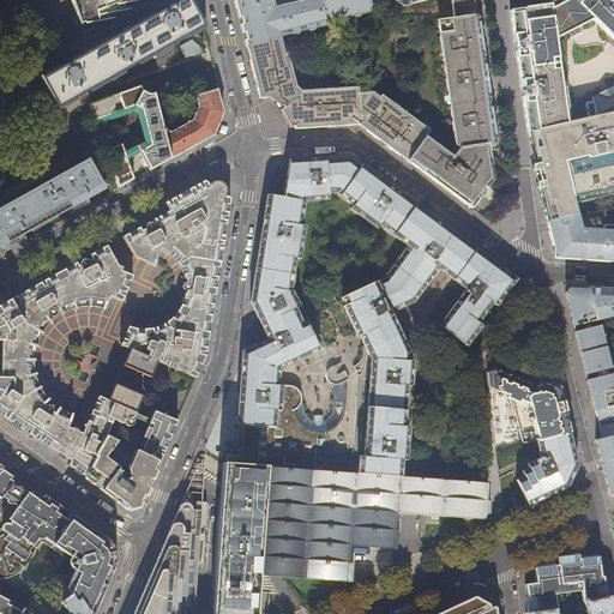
[(182,0),(41,79),(58,108),(204,26),(196,11),(188,0),(182,0)]
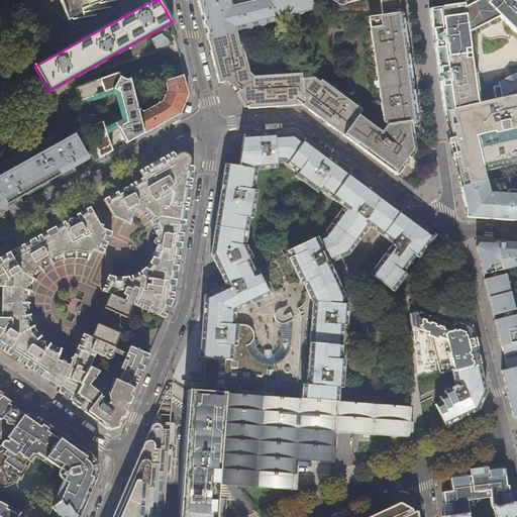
[(60,0),(68,21),(92,16),(92,12),(106,9),(106,3),(120,0),(60,0)]
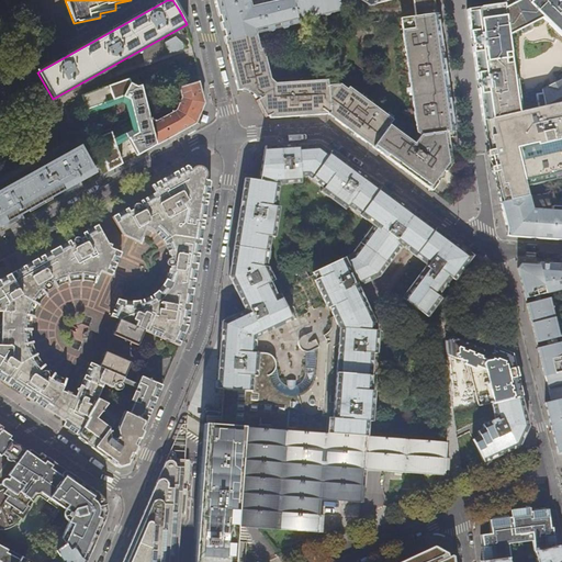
[(340,11),(340,10),(337,0),(285,0),(250,8),(248,0),(215,0),(221,22),(226,42),(296,24),(296,22),(340,11)]
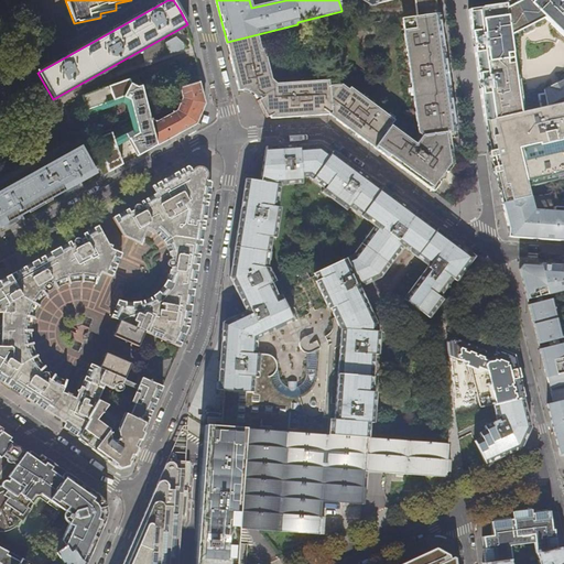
[(271,80),(263,50),(260,51),(257,36),(299,25),(297,24),(227,42),(226,42),(226,46),(227,51),(230,65),(236,85),(237,90),(240,90),(242,90),(247,90),(250,93),(252,94),(255,96),(256,99),(259,98),(260,99),(257,100),(267,118),(267,119),(271,119),(292,117),(318,116),(328,115),(357,136),(375,149),(399,166),(423,184),(433,192),(438,185),(438,182),(446,172),(447,172),(453,164),(449,139),(448,132),(456,131),(455,123),(451,88),(444,46),(440,13),(436,13),(434,2),(433,0),(413,0),(418,29),(402,31),(416,133),(421,137),(415,144),(390,126),(394,120),(349,88),(348,89),(342,85),(328,86),(328,82),(275,85),(271,80)]
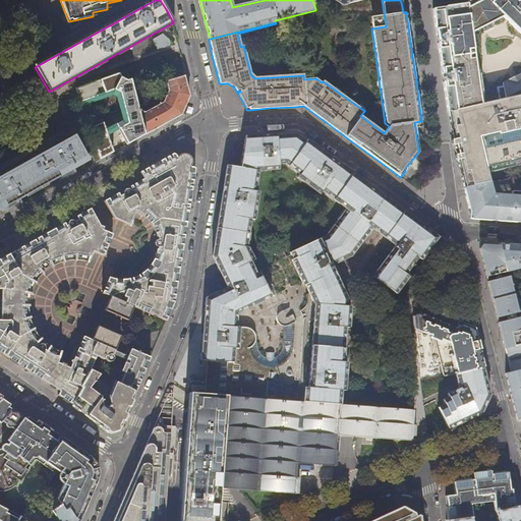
[(470,34),(503,16),(520,34),(520,73),(503,83),(503,88),(497,89),(499,101),(520,95),(520,0),(478,0),(475,3),(469,4),(464,5),(432,9),(436,27),(439,49),(444,76),(449,112),(483,104),(479,71),(477,70),(475,69),(470,34)]
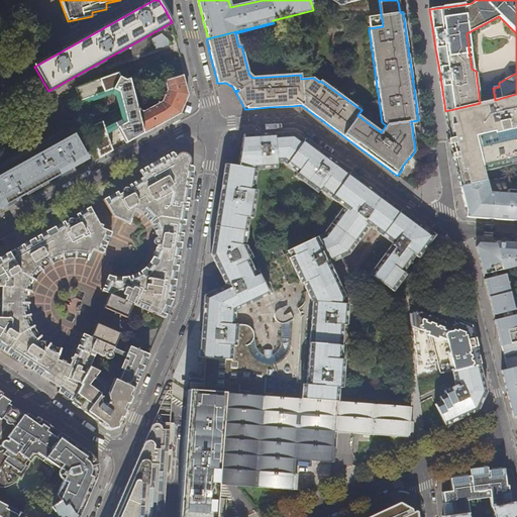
[(99,159),(111,151),(102,135),(117,127),(126,143),(143,134),(131,93),(126,71),(75,88),(79,101),(89,98),(90,102),(81,105),(93,141),(99,159)]
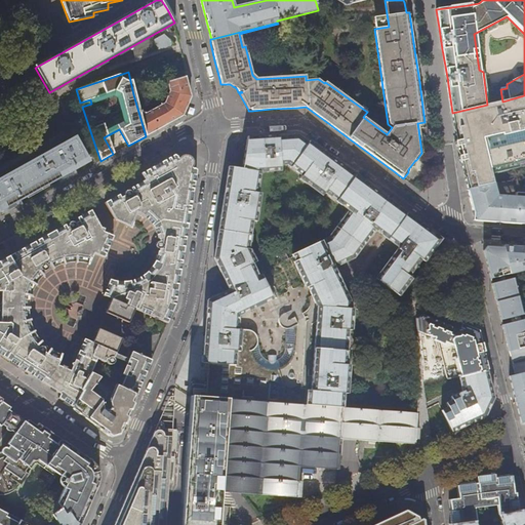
[(137,93),(133,94),(146,136),(163,126),(177,118),(183,115),(191,96),(188,85),(186,77),(161,85),(163,90),(168,88),(169,92),(164,104),(145,114),(140,113),(140,110),(142,110),(137,93)]
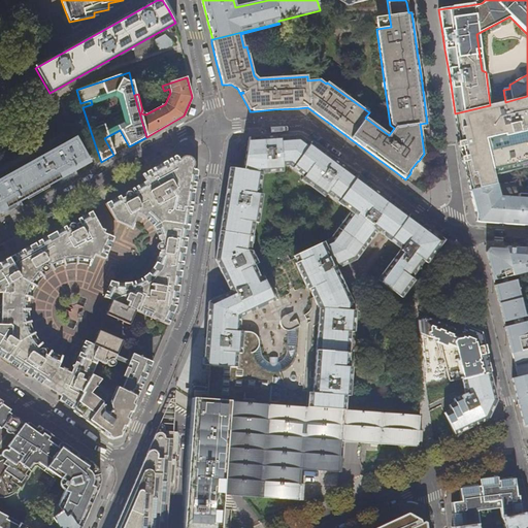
[(495,184),(493,175),(527,167),(527,96),(505,102),(490,105),(455,113),(457,121),(459,129),(461,141),(459,142),(458,142),(457,143),(457,144),(457,145),(458,146),(459,147),(460,147),(461,146),(462,150),(461,151),(463,157),(464,162),(471,190),(491,186),(495,184)]
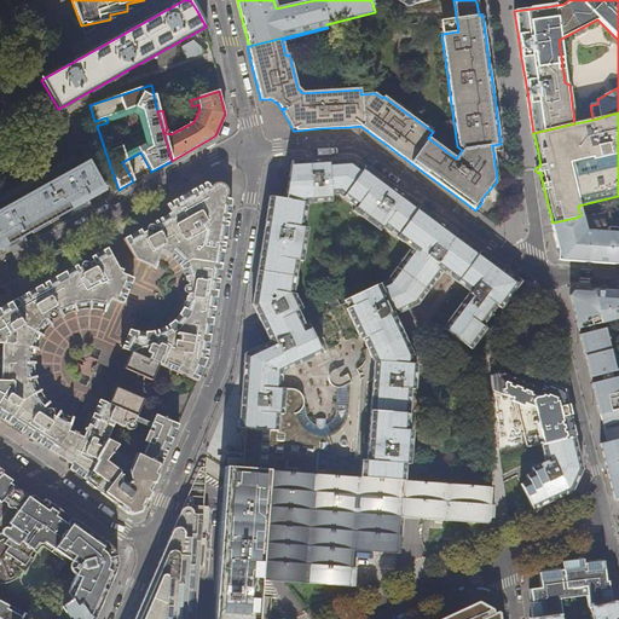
[(151,172),(140,152),(122,162),(133,181),(142,177),(151,172)]
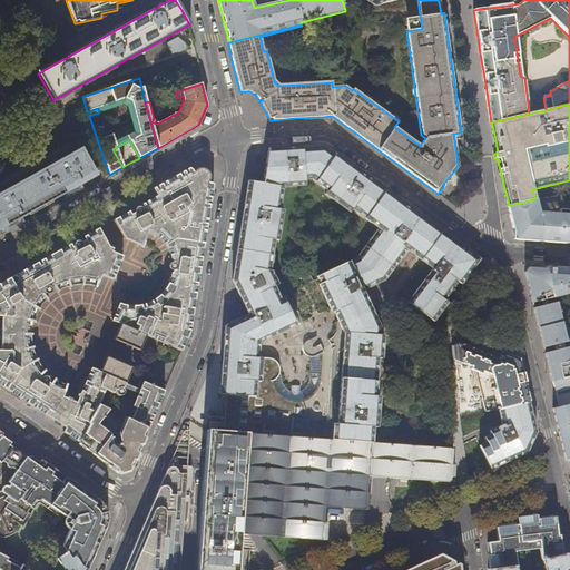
[(222,357),(219,392),(225,393),(254,395),(255,380),(259,381),(261,357),(256,356),(257,352),(257,342),(296,323),(290,311),(283,297),(279,298),(273,285),(277,283),(271,269),(269,269),(274,239),(278,239),(283,209),(278,208),(282,186),(305,185),(305,178),(312,177),(315,180),(327,190),(324,194),(350,212),(352,209),(377,228),(355,258),(347,262),(347,261),(316,277),(320,284),(318,285),(333,313),(334,312),(337,318),(344,332),(345,332),(337,423),(336,440),(372,442),(373,426),(377,428),(380,396),(375,395),(377,357),(382,359),(384,335),(380,334),(381,326),(369,303),(362,291),(383,279),(406,249),(418,258),(432,269),(406,303),(432,322),(446,303),(443,300),(457,282),(461,285),(480,261),(440,231),(364,174),(337,154),(336,156),(325,147),(304,148),(304,146),(292,146),(267,148),(267,149),(262,183),(247,180),(246,187),(243,206),(241,225),(238,239),(235,256),(233,271),(232,279),(249,314),(225,326),(224,330),(223,341),(222,349),(222,357)]
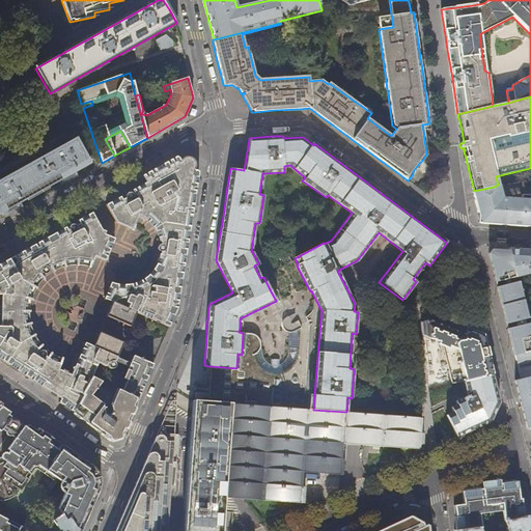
[(0,213),(15,205),(47,187),(74,172),(89,163),(76,138),(0,179),(0,213)]
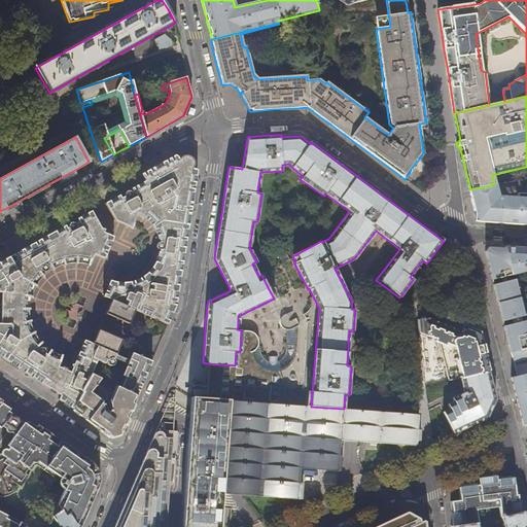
[(192,159),(188,155),(184,155),(181,157),(179,160),(178,159),(179,157),(175,154),(161,163),(162,164),(154,168),(154,167),(142,173),(146,180),(140,183),(131,188),(133,191),(132,192),(130,191),(128,191),(127,191),(125,194),(125,195),(126,197),(121,199),(119,195),(105,203),(115,221),(131,229),(137,214),(139,215),(143,217),(148,221),(150,223),(153,227),(156,233),(157,240),(160,240),(160,243),(159,243),(157,243),(156,245),(156,247),(157,248),(157,249),(160,250),(160,252),(159,252),(157,255),(155,260),(151,268),(146,274),(141,278),(134,281),(127,283),(121,283),(116,283),(110,281),(104,296),(111,300),(105,314),(129,324),(135,311),(169,325),(177,306),(197,170),(195,169),(194,170),(192,169),(194,167),(195,165),(195,163),(194,161),(192,159)]
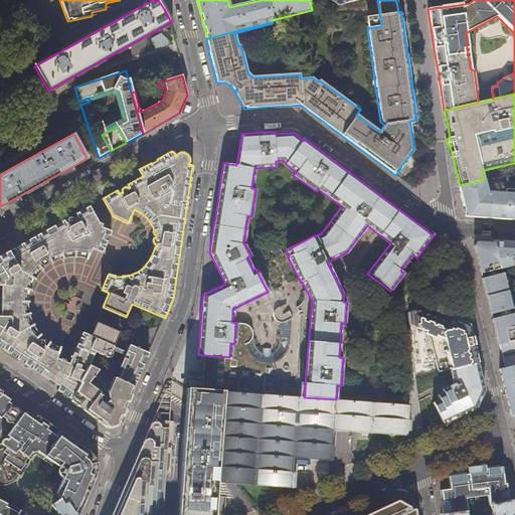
[(514,189),(505,188),(505,193),(486,192),(485,187),(480,188),(479,181),(460,185),(463,198),(468,216),(487,218),(510,219),(514,219),(514,189)]
